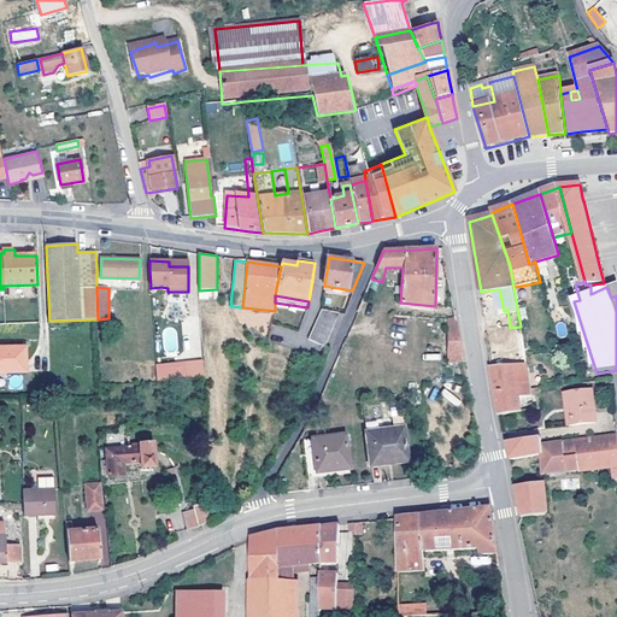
[(324,346),(339,313),(322,310),(309,339),(324,346)]
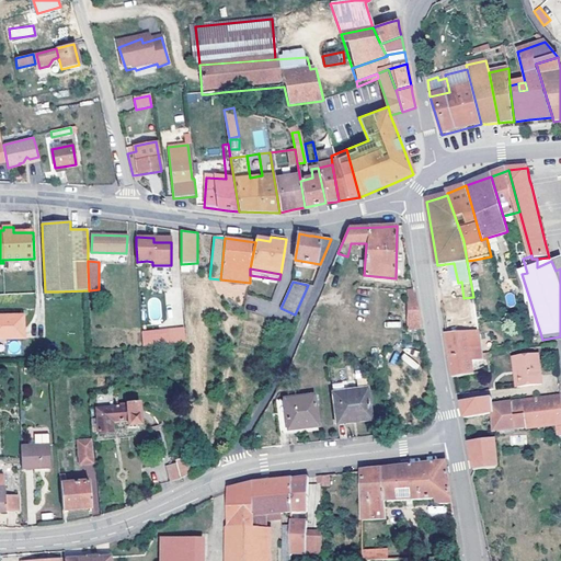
[(407,329),(421,327),(414,293),(407,292),(407,309),(407,329)]
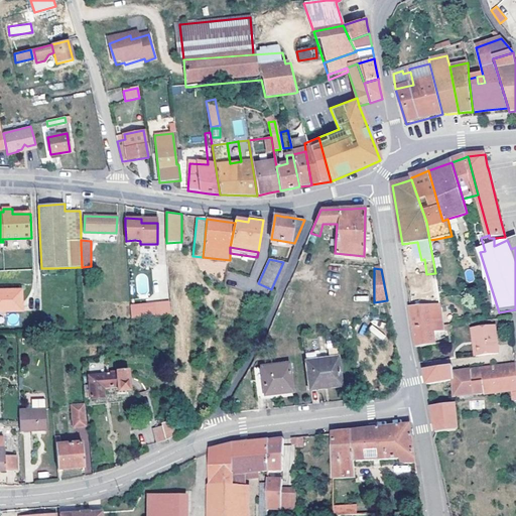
[(21,289),(0,290),(0,311),(22,311),(21,289)]
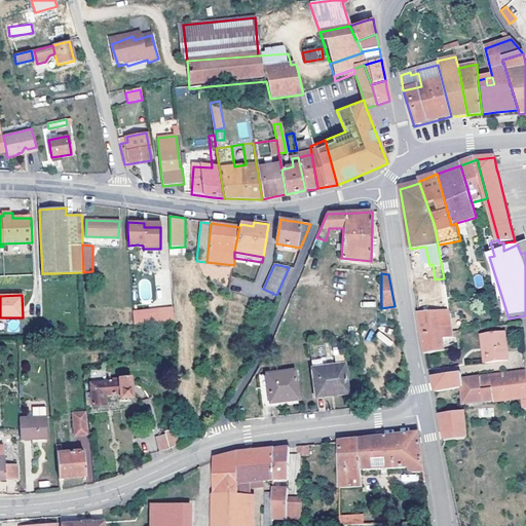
[(173,308),(158,309),(159,323),(174,322),(173,308)]
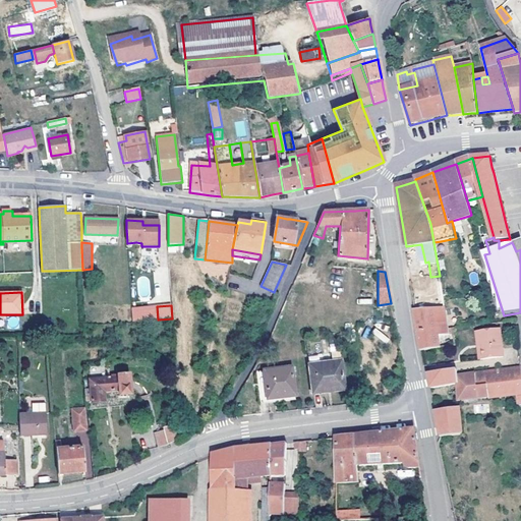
[(417,330),(421,351),(440,348),(438,334),(450,334),(449,329),(445,307),(415,309),(414,310),(417,330)]
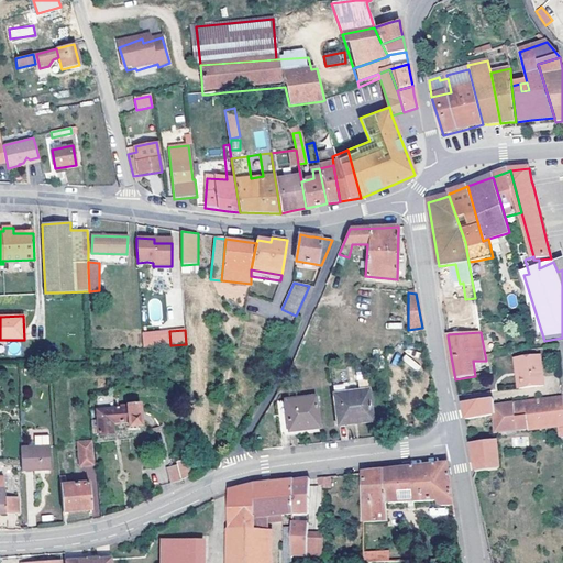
[(406,354),(401,359),(417,372),(421,366),(406,354)]
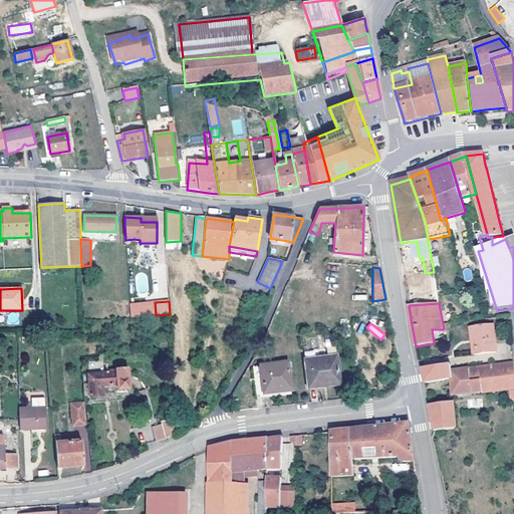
[(468,330),(472,356),(495,353),(491,327),(468,330)]
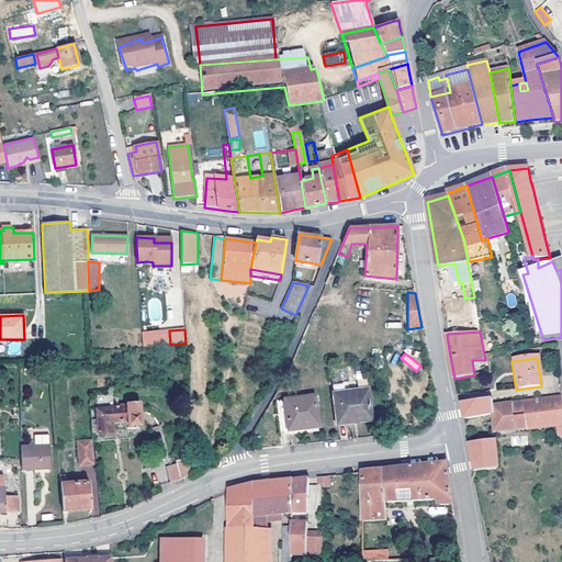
[(332,384),(337,424),(349,423),(348,418),(370,416),(366,380),(332,384)]
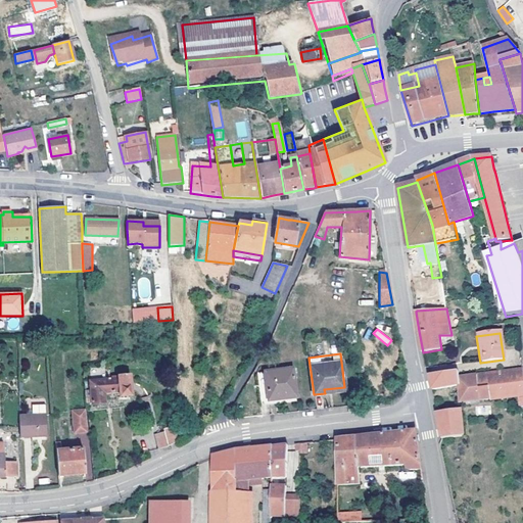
[(257,373),(262,405),(269,403),(269,400),(296,397),(293,369),(257,373)]
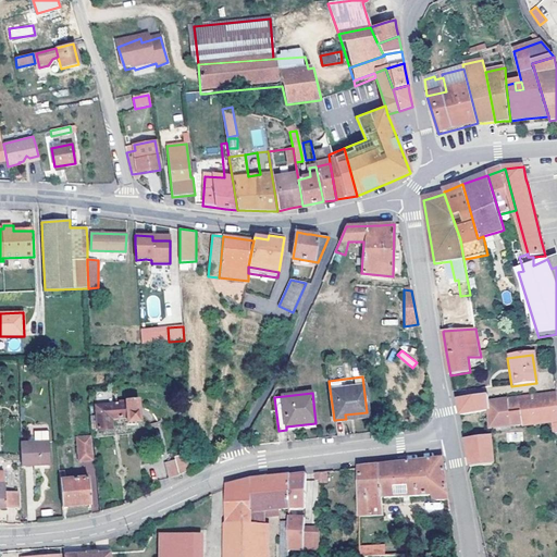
[(489,396),(459,400),(461,416),(489,411),(490,429),(553,421),(555,434),(556,433),(556,394),(489,403),(489,396)]
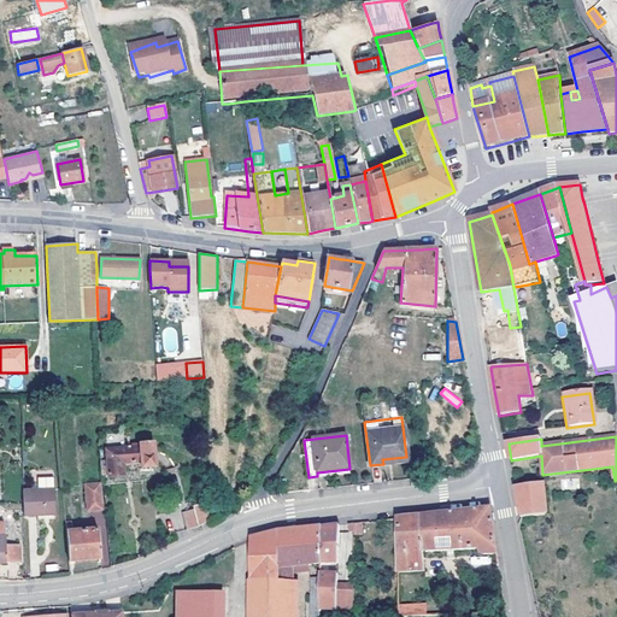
[(107,463),(100,463),(101,476),(109,475),(109,477),(124,476),(123,463),(141,462),(141,468),(156,466),(154,441),(139,442),(139,446),(106,450),(107,463)]
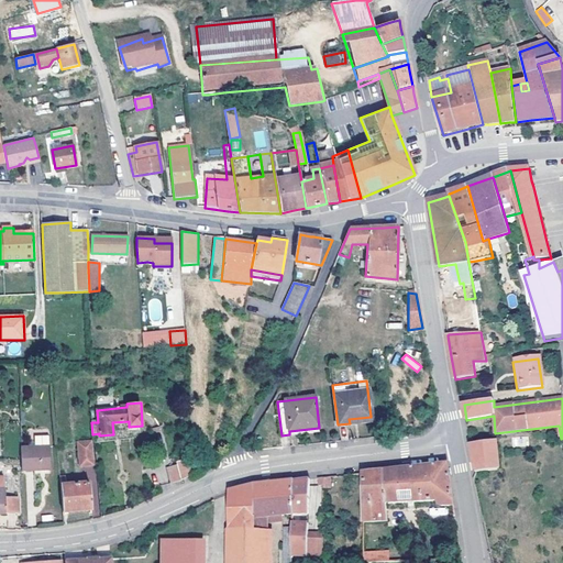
[(91,441),(79,442),(80,465),(94,464),(91,441)]
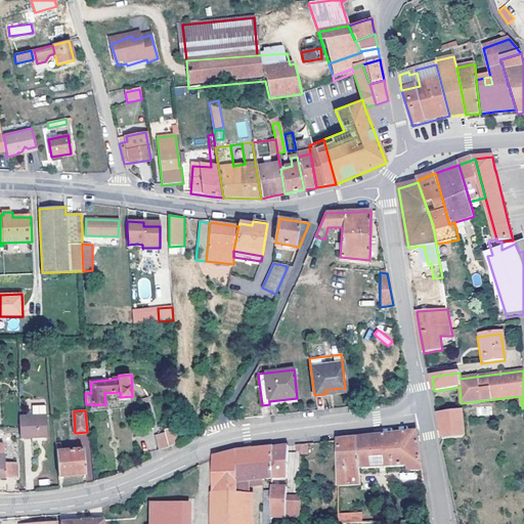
[(438,415),(443,440),(465,437),(462,411),(438,415)]
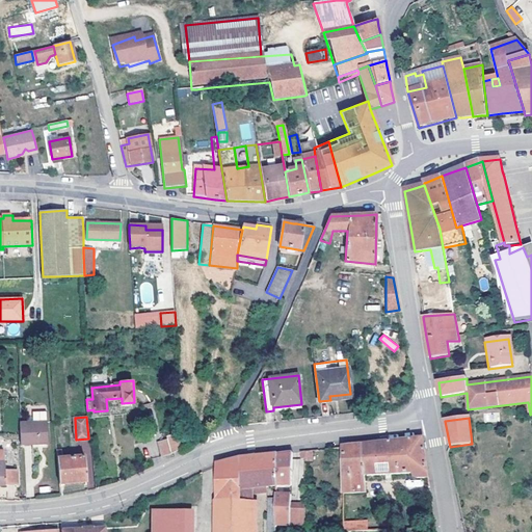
[(20,423),(20,433),(21,445),(48,444),(47,423),(47,422),(20,423)]
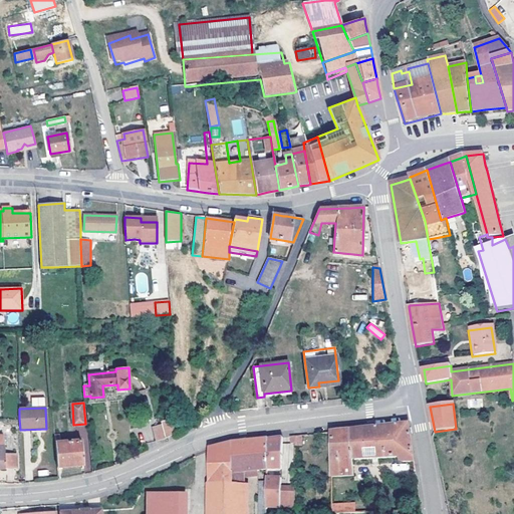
[(174,434),(172,419),(161,422),(162,425),(166,439),(174,434)]
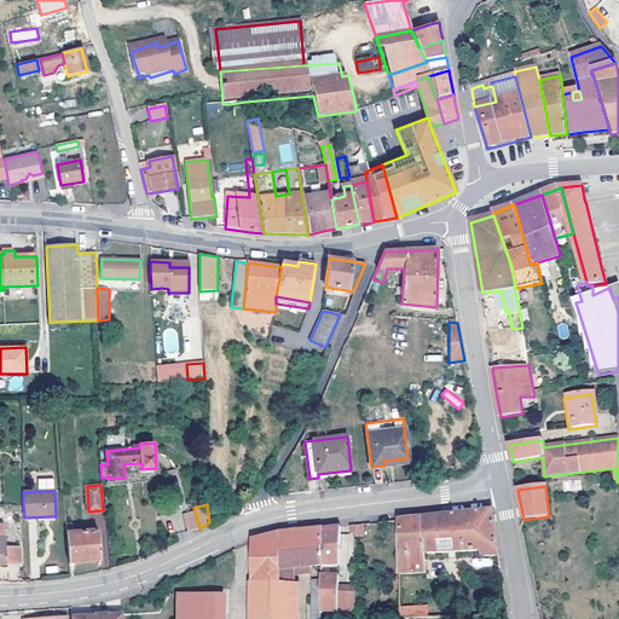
[(200,528),(195,512),(184,514),(187,531),(200,528)]
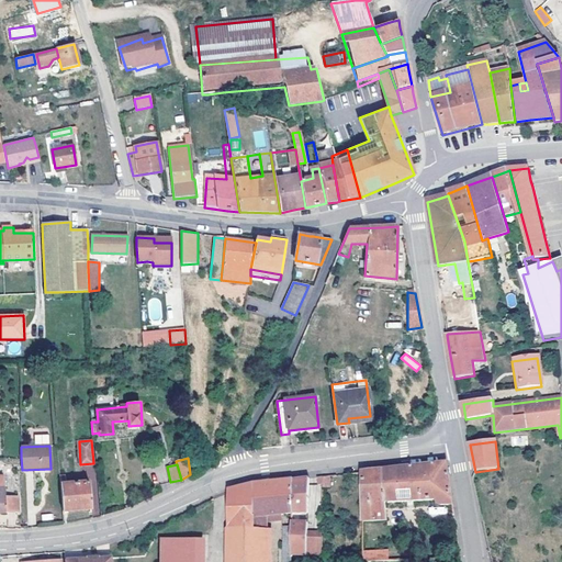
[(423,467),(383,471),(385,503),(438,499),(439,505),(453,506),(448,464),(423,467)]
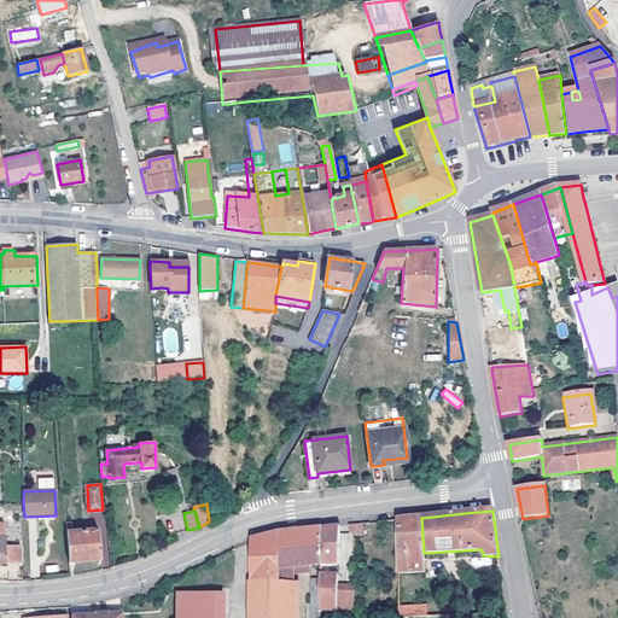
[(414,519),(398,520),(400,572),(426,571),(424,553),(421,518),(414,519)]
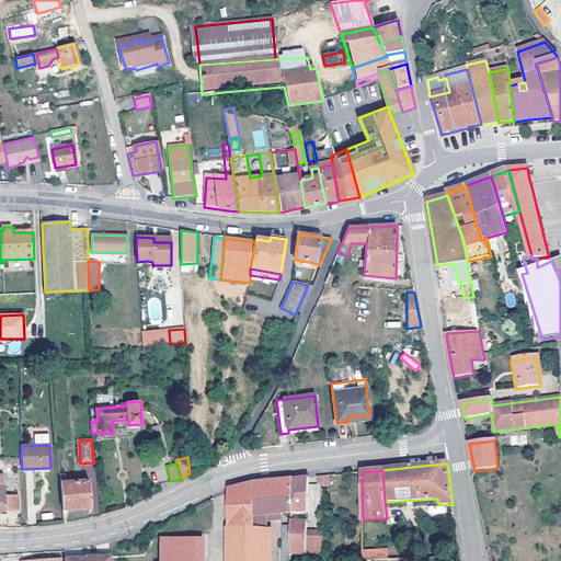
[(4,474),(0,474),(0,512),(19,512),(18,495),(6,495),(4,474)]
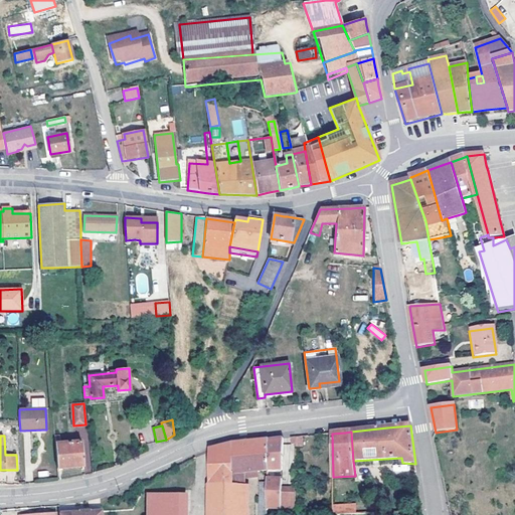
[(60,436),(54,437),(57,469),(83,466),(81,442),(60,444),(60,436)]
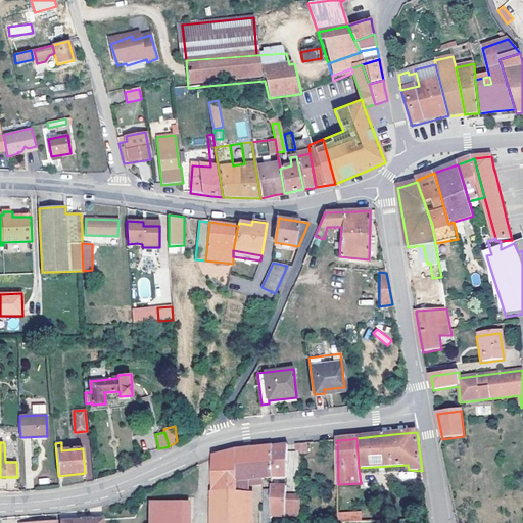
[(274,446),(273,478),(287,478),(288,445),(285,445),(274,446)]
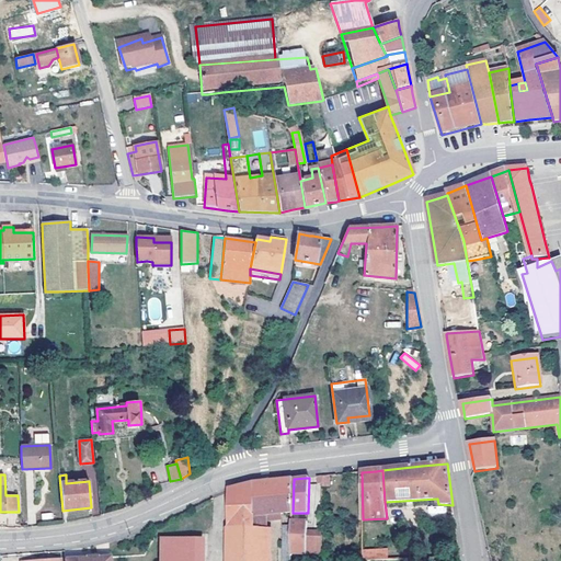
[(284,514),(293,513),(294,479),(272,481),(258,483),(229,491),(227,560),(268,560),(270,560),(266,560),(265,516),(284,514)]
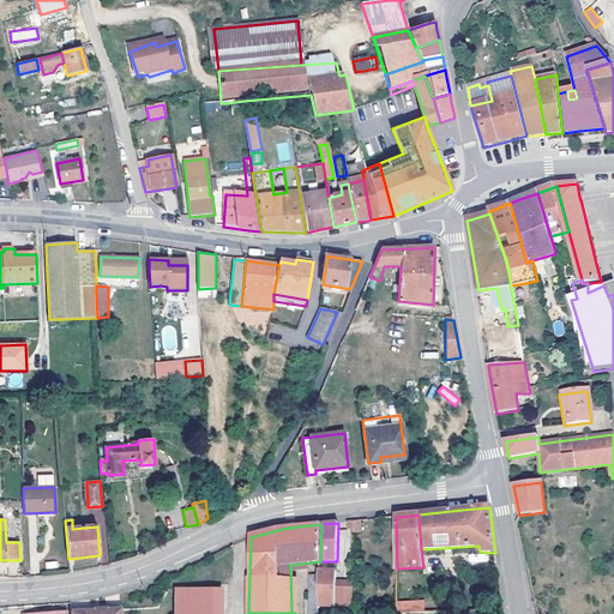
[(319,613),(319,607),(320,571),(320,561),(311,563),(308,613),(319,613)]
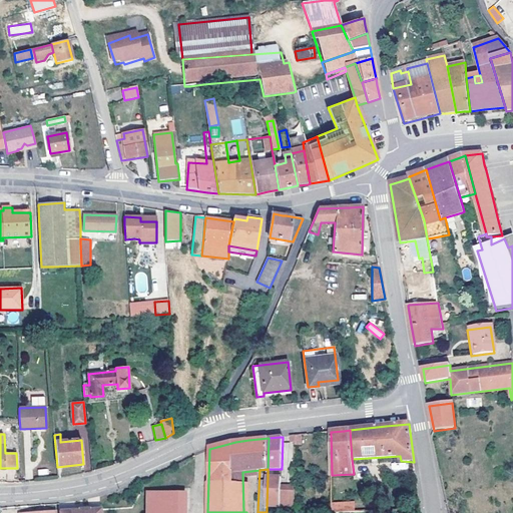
[(268,477),(267,507),(281,508),(281,493),(286,494),(286,487),(281,487),(282,478),(268,477)]
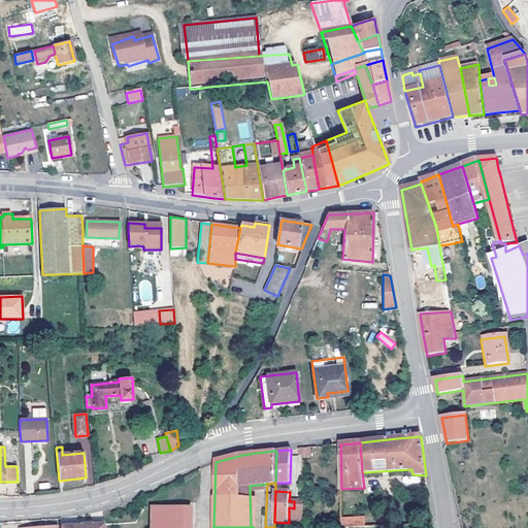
[(289,507),(289,523),(302,523),(303,501),(294,501),(294,508),(289,507)]
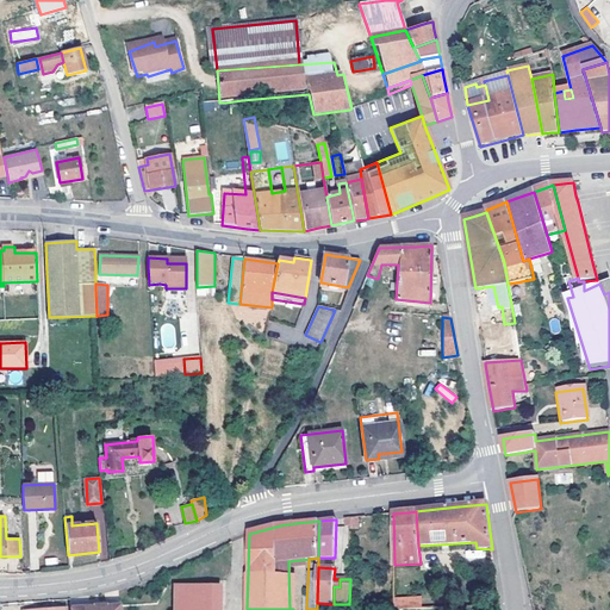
[(174,584),(174,609),(210,609),(211,584),(174,584)]
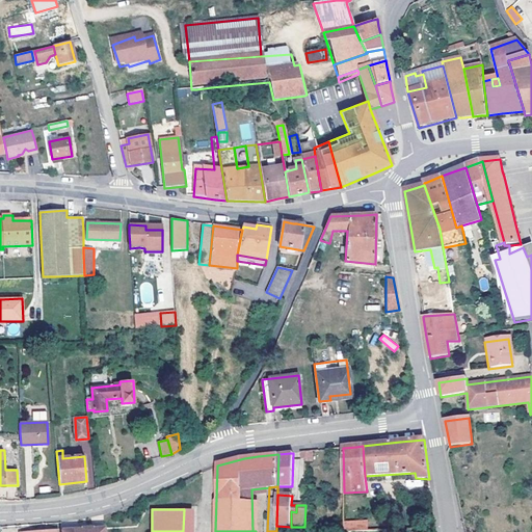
[(344,531),(368,529),(367,520),(343,521),(344,531)]
